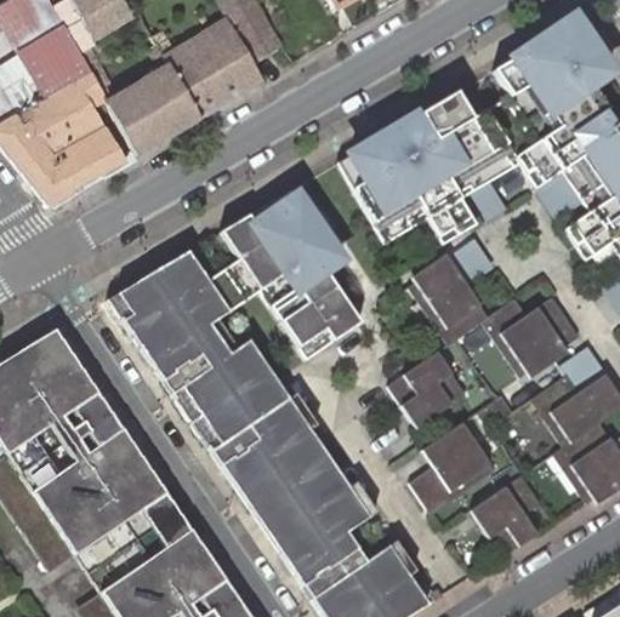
[(3,0),(0,1),(0,15),(21,52),(63,28),(47,0),(3,0)]
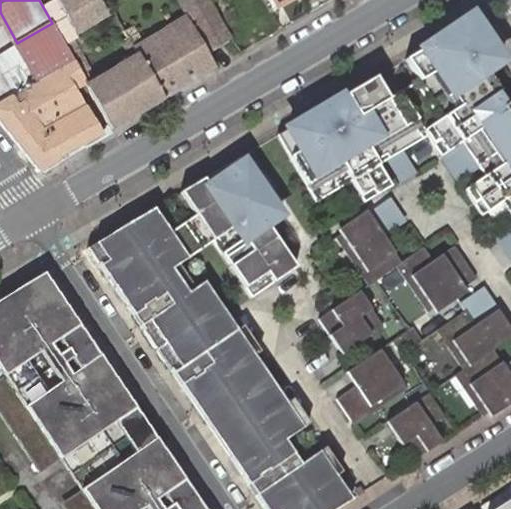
[(59,0),(80,38),(92,32),(88,24),(109,12),(101,0),(59,0)]
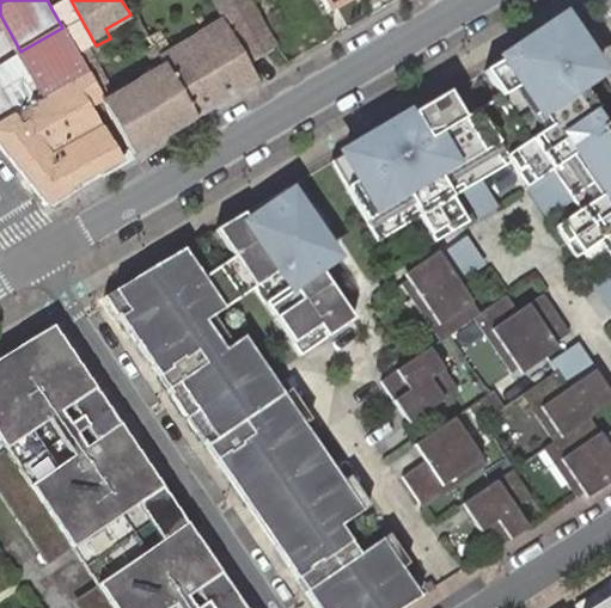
[(217,0),(250,55),(274,41),(250,0),(217,0)]
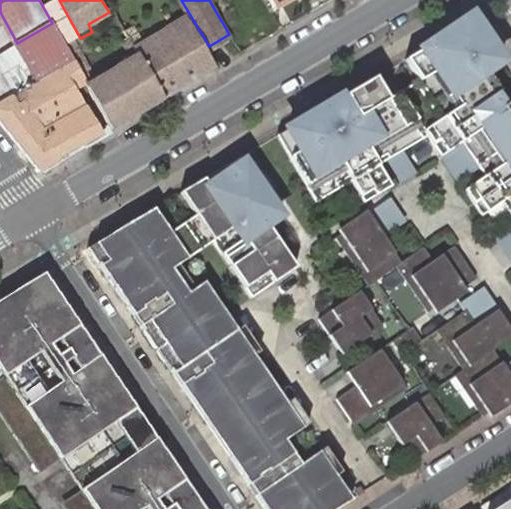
[(217,64),(186,13),(164,27),(168,34),(146,46),(142,39),(131,22),(124,26),(164,96),(217,64)]
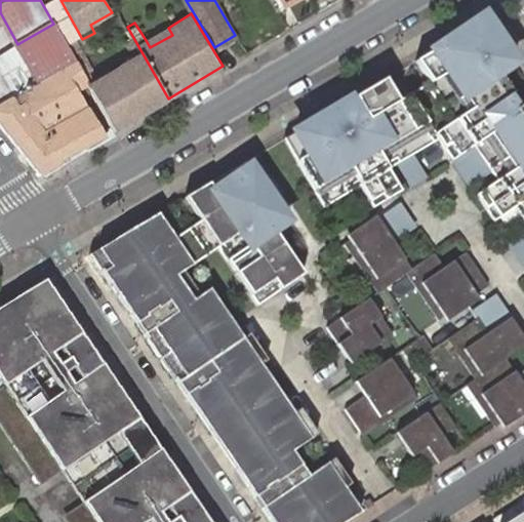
[(489,13),(414,59),(445,109),(520,63),(489,13)]
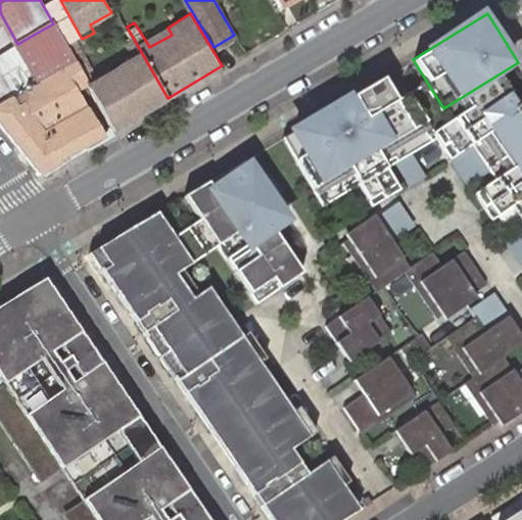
[(17,44),(0,53),(0,117),(40,170),(43,171),(51,167),(59,162),(60,159),(83,144),(86,146),(103,136),(73,83),(84,76),(65,45),(53,24),(17,44)]
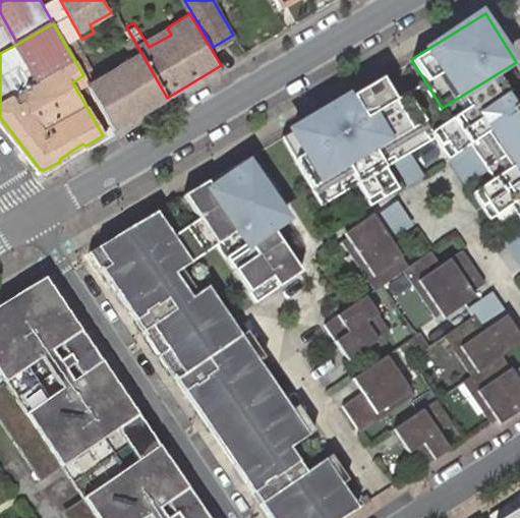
[(167,98),(126,26),(115,33),(127,53),(130,51),(135,60),(99,80),(74,40),(65,45),(83,75),(114,129),(167,98)]
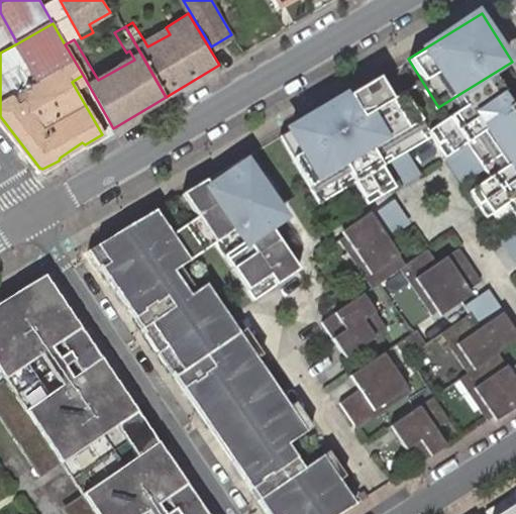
[(170,34),(166,27),(143,39),(147,46),(170,34)]
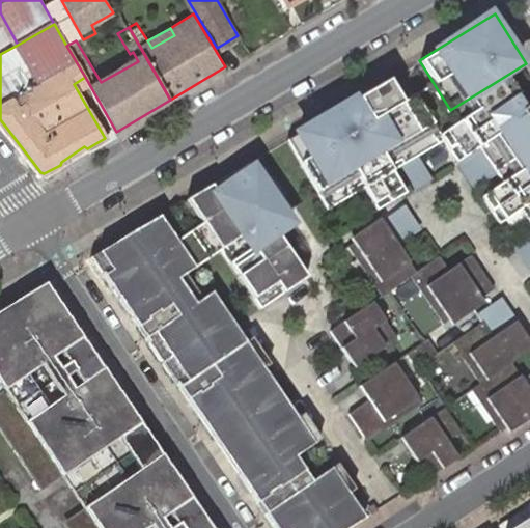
[(391,77),(289,138),(331,207),(433,146),(391,77)]
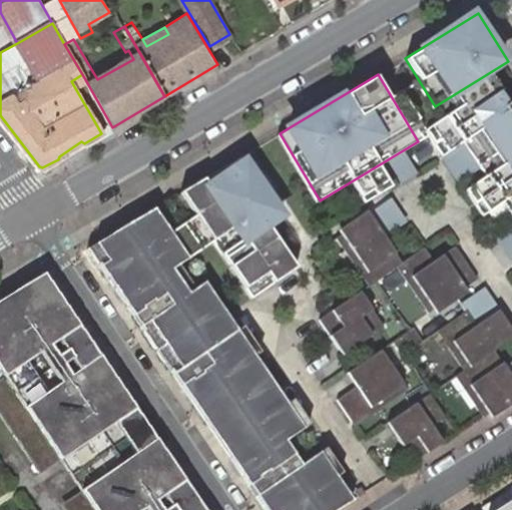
[(511,98),(476,122),(511,175),(511,98)]
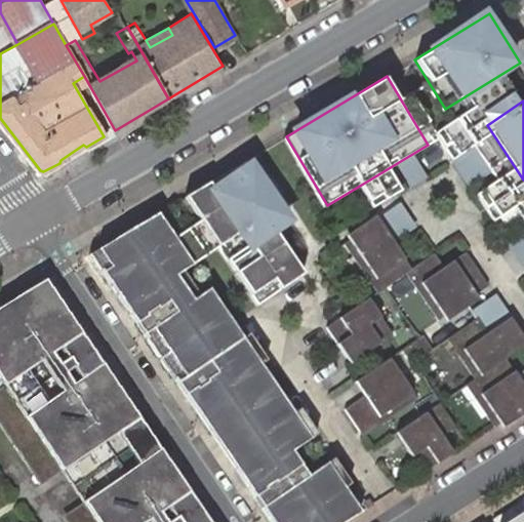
[(250,158),(187,196),(202,219),(177,235),(195,262),(219,244),(259,304),(304,271),(277,232),(294,219),(250,158)]
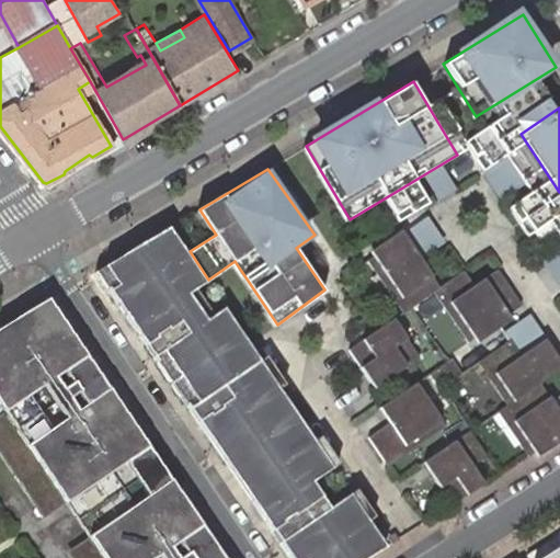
[(170,221),(107,263),(124,287),(115,293),(157,355),(168,352),(200,397),(185,407),(273,533),(289,557),(367,557),(388,545),(227,303),(208,315),(196,297),(213,286),(208,280),(190,251),(170,221)]
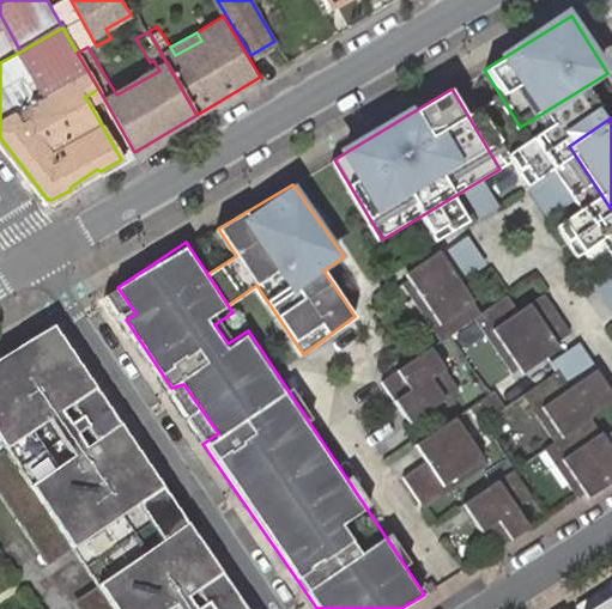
[(443,254),(400,282),(440,340),(483,310),(443,254)]
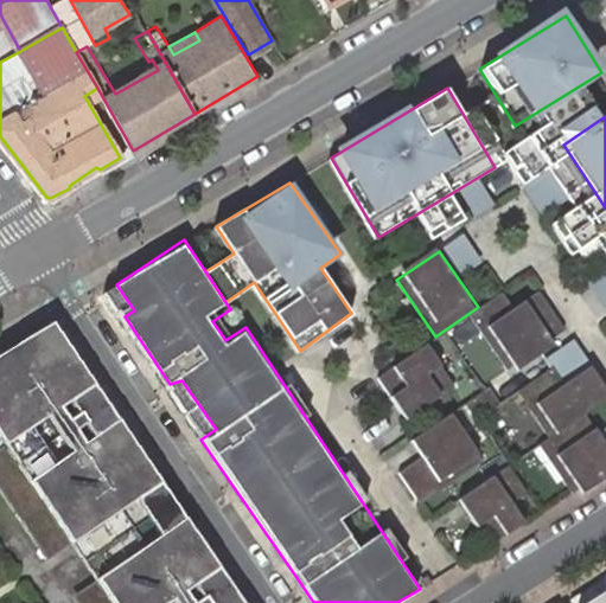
[(605,269),(586,282),(605,312),(605,269)]
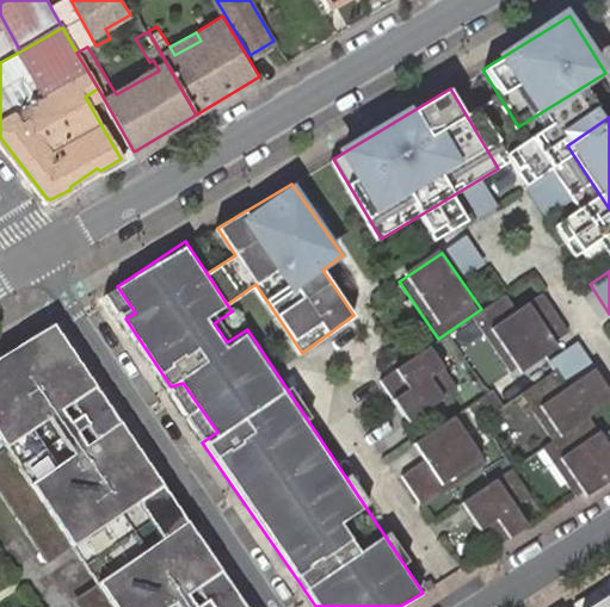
[(574,332),(544,290),(519,308),(507,291),(470,317),(513,375),(574,332)]
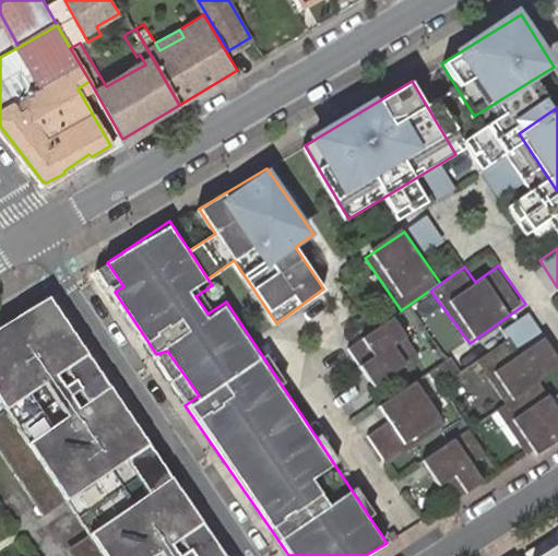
[(154,446),(50,294),(0,328),(0,394),(7,404),(43,379),(67,416),(28,442),(69,503),(154,446)]
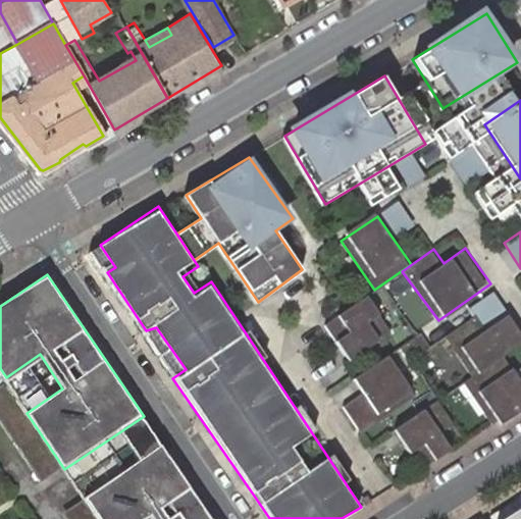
[(520,322),(495,288),(466,308),(473,316),(445,336),(476,380),(506,359),(520,348),(520,322)]
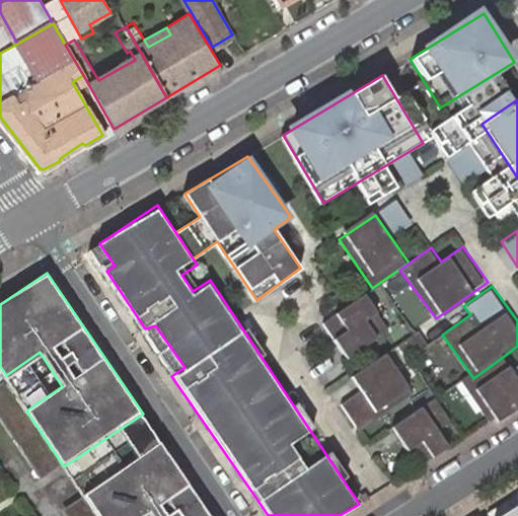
[(391,328),(366,292),(322,321),(348,358),(391,328)]
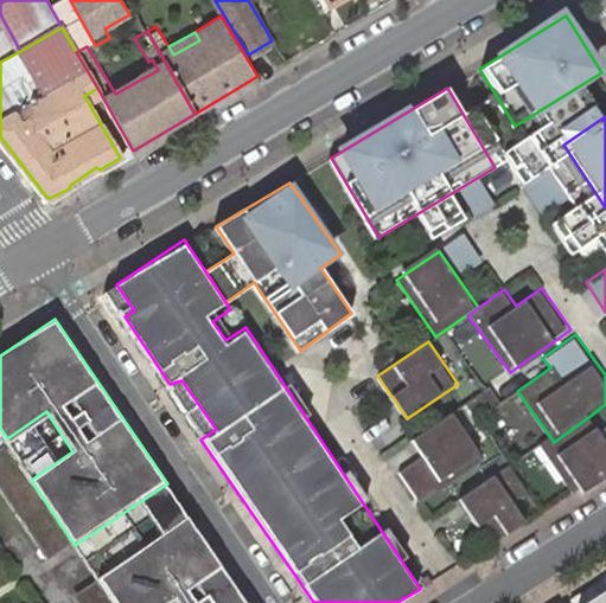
[(454,414),(415,438),(425,454),(400,470),(421,502),(485,460),(454,414)]
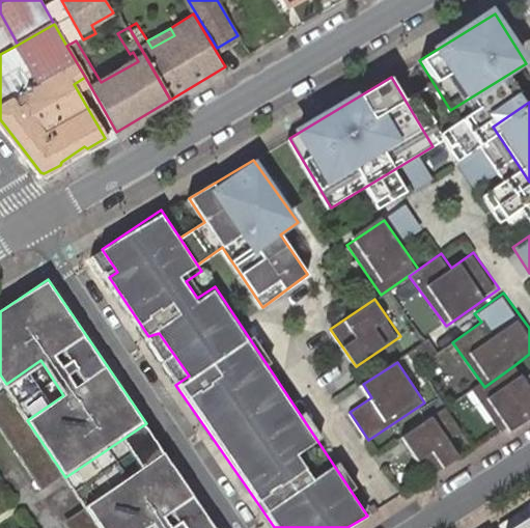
[(503,433),(529,413),(529,377),(525,380),(514,365),(484,387),(475,393),(503,433)]
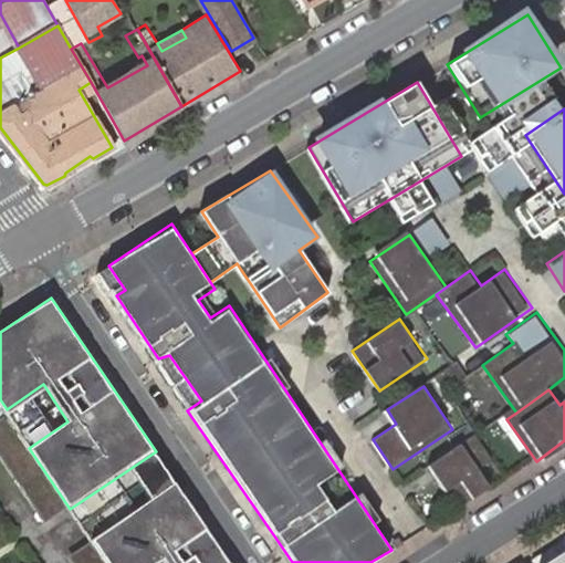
[(478,433),(430,465),(459,508),(493,485),(481,467),(495,458),(478,433)]
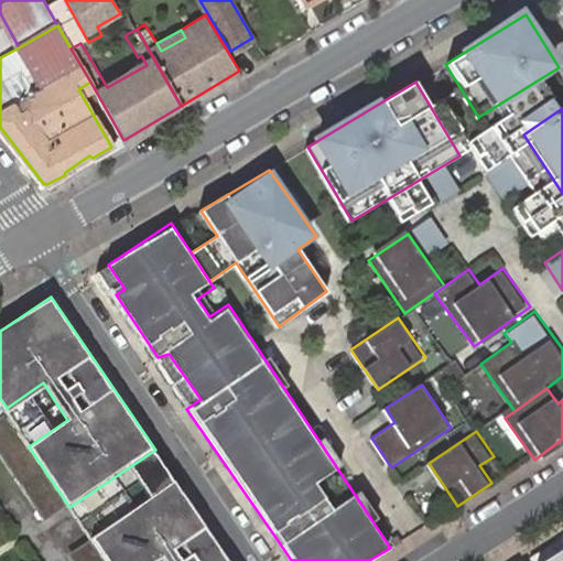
[(173,484),(91,538),(107,560),(159,560),(162,560),(227,560),(225,558),(219,560),(195,560),(181,538),(201,525),(173,484)]
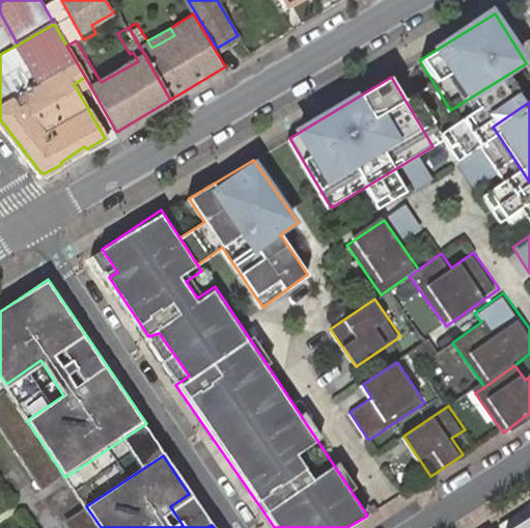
[(529,518),(512,527),(529,527),(529,518)]
